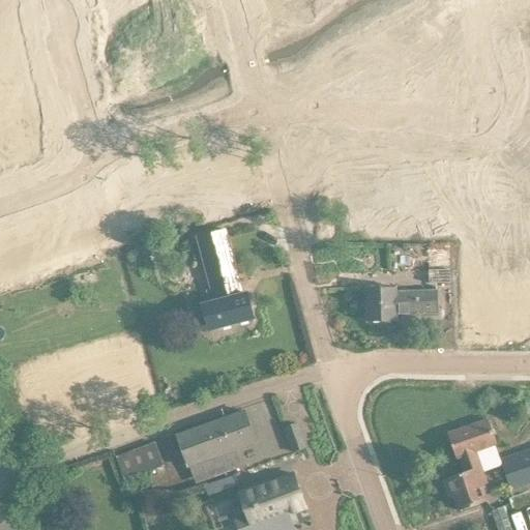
[(88,3),(77,6),(84,29),(91,27),(100,59),(110,56),(110,58),(112,58),(116,57),(134,52),(118,0),(88,0),(87,0),(88,3)]
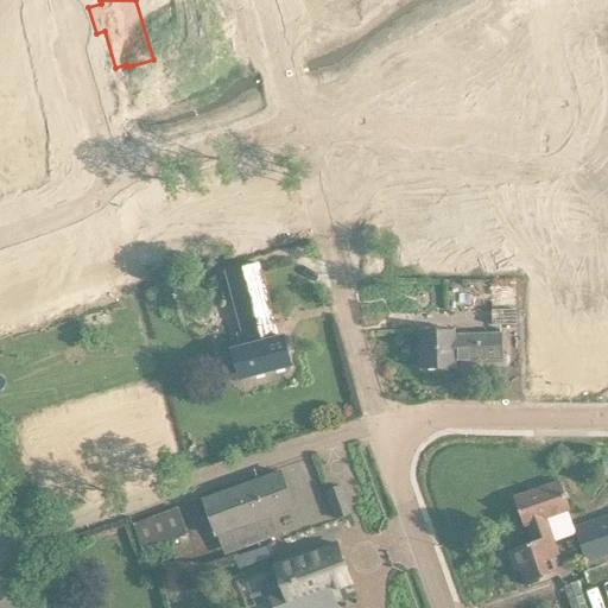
[(177,0),(179,16),(181,16),(201,14),(201,21),(202,20),(204,20),(208,20),(207,17),(227,12),(225,0),(177,0)]
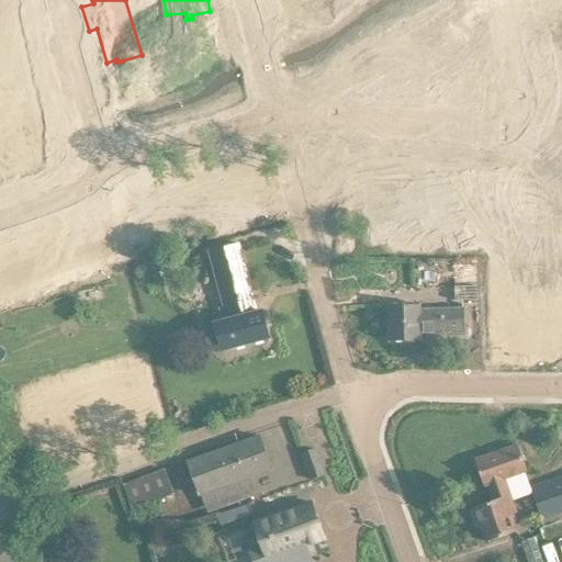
[(333,0),(283,0),(289,19),(335,8),(333,0)]
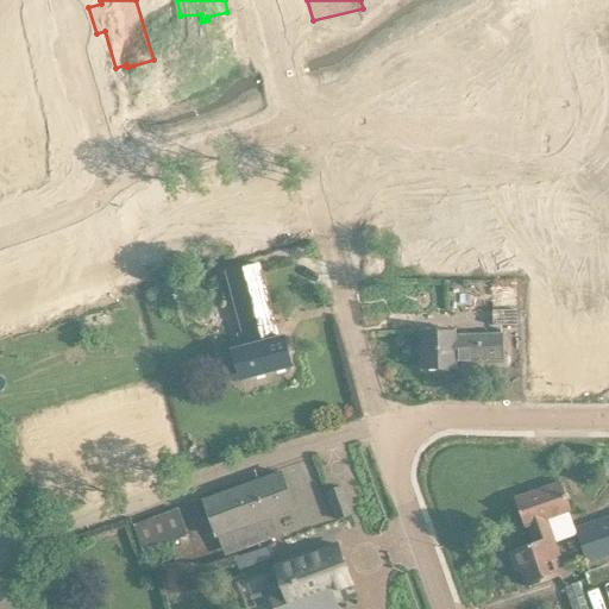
[(0,68),(5,70),(12,63),(32,43),(6,18),(0,24),(0,68)]
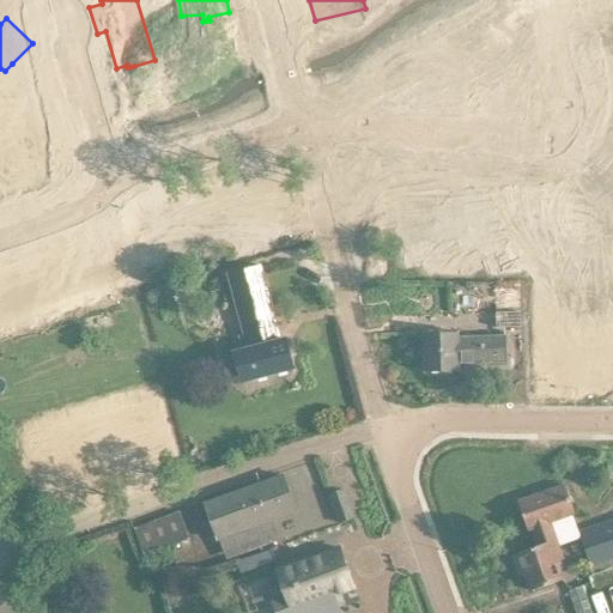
[(48,115),(0,129),(0,173),(0,175),(61,156),(48,115)]
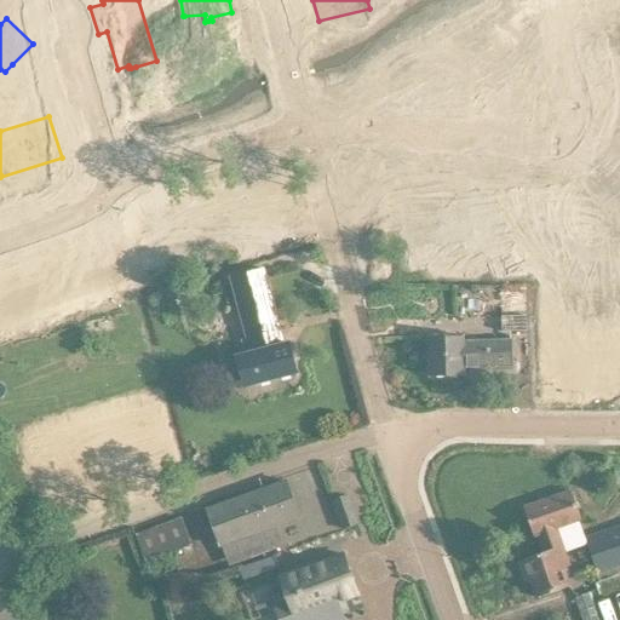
[(247,343),(242,344),(252,385),(296,374),(288,344),(282,345),(263,269),(230,277),(247,343)]
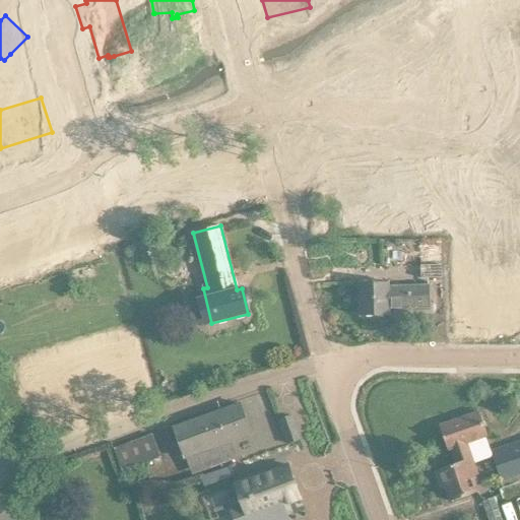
[(440,266),(419,267),(419,279),(440,278),(440,266)]
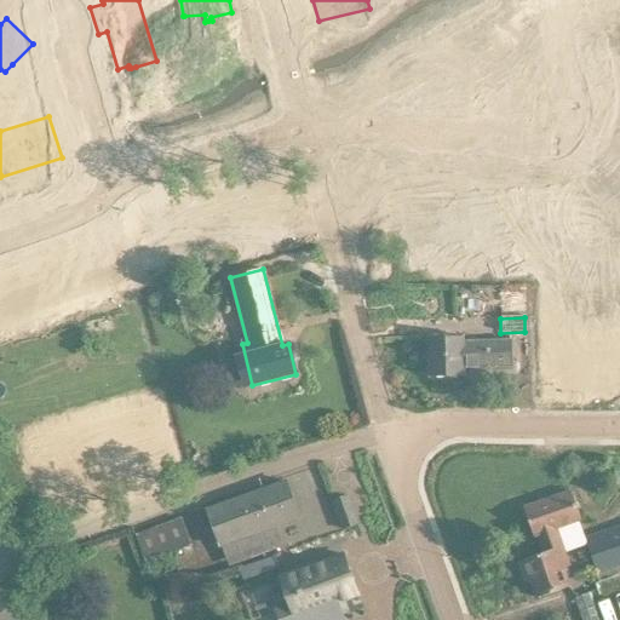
[(428,339),(429,379),(463,378),(463,368),(511,367),(511,343),(461,344),(461,338),(428,339)]
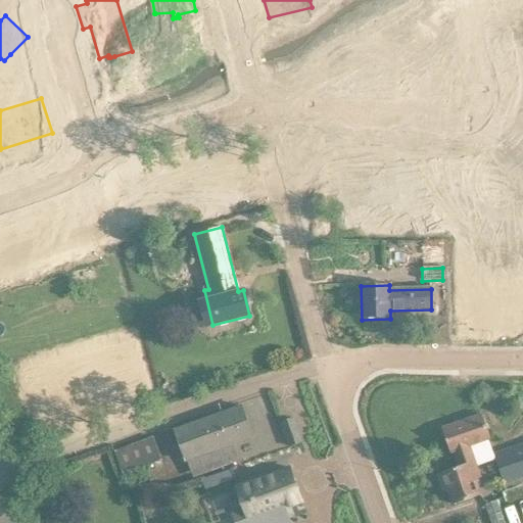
[(120,340),(87,351),(100,391),(101,393),(108,390),(108,388),(131,381),(119,342),(120,341),(120,340)]
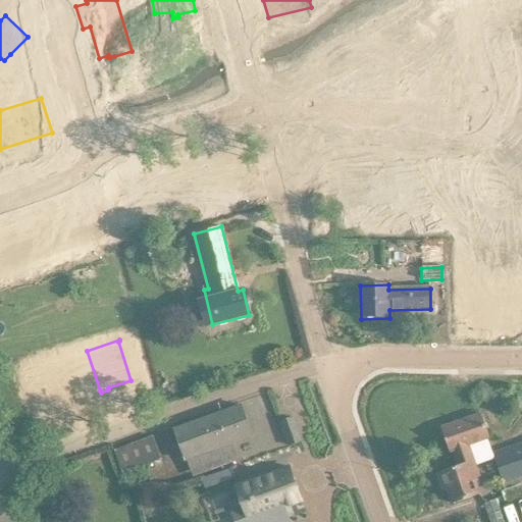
[(185,461),(186,460),(193,478),(232,463),(226,446),(250,437),(240,406),(173,430),(185,461)]
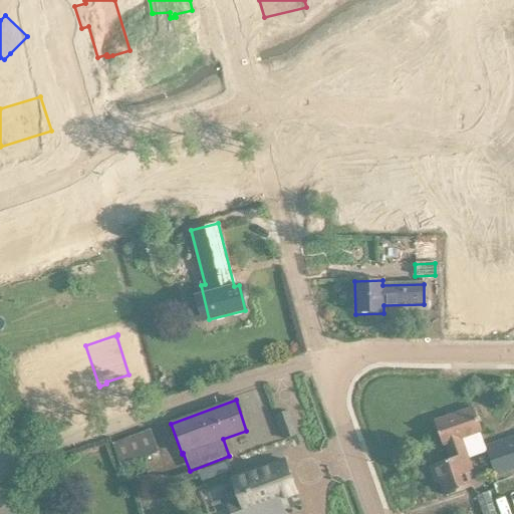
[(472,409),(433,423),(441,445),(445,444),(450,459),(429,467),(435,483),(439,482),(445,497),(471,487),(465,473),(471,471),(459,439),(480,432),(472,409)]
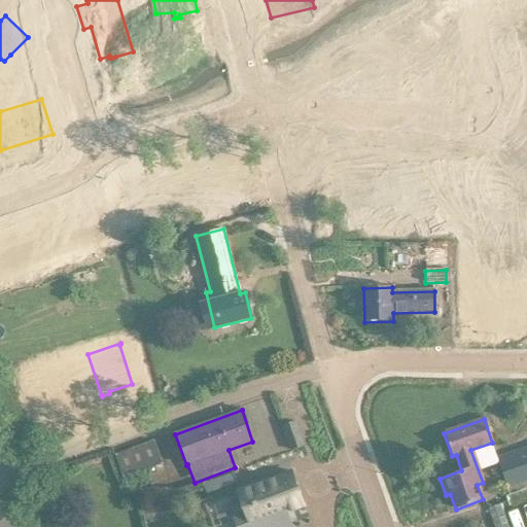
[(290,451),(303,446),(294,422),(282,427),(290,451)]
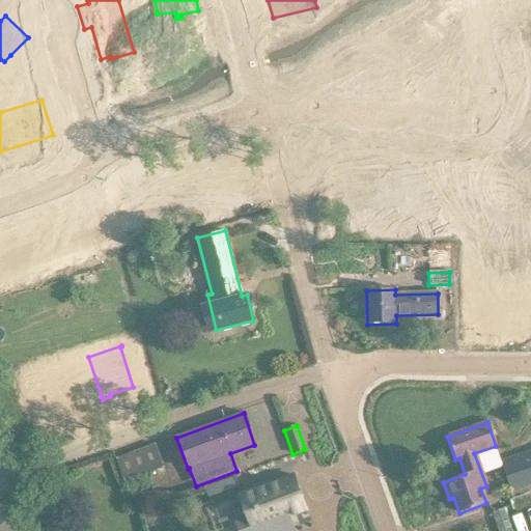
[(155,446),(114,460),(122,483),(163,469),(155,446)]
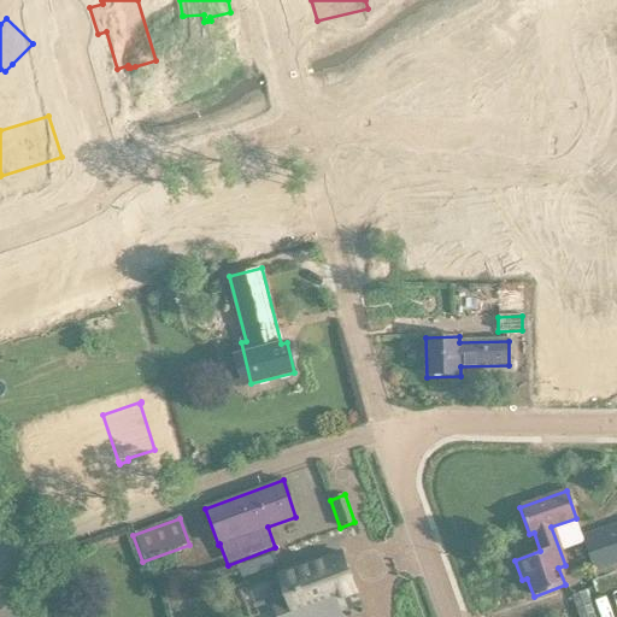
[(616,524),(580,538),(595,581),(589,582),(600,616),(616,616),(616,570),(616,566),(616,565),(616,524)]
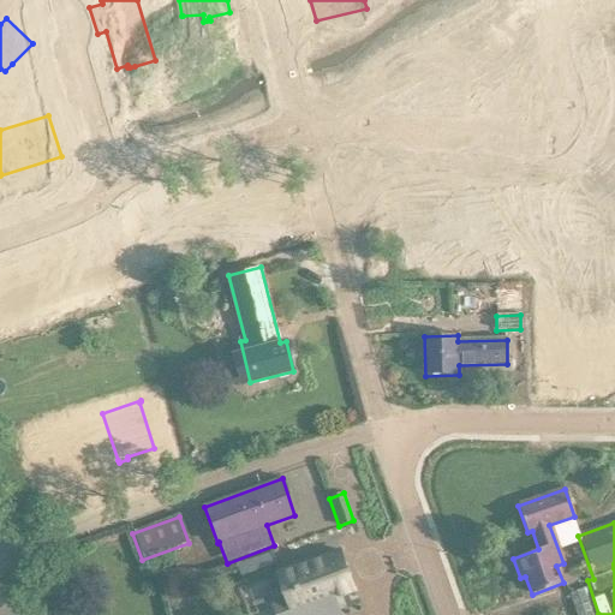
[(275,574),(285,601),(272,605),(274,614),(339,614),(333,598),(353,591),(339,551),(275,574)]
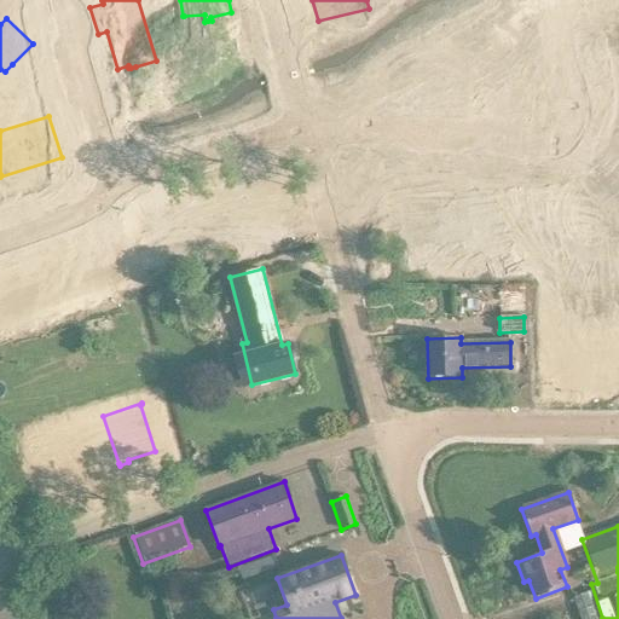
[(242,580),(275,568),(271,556),(237,568),(242,580)]
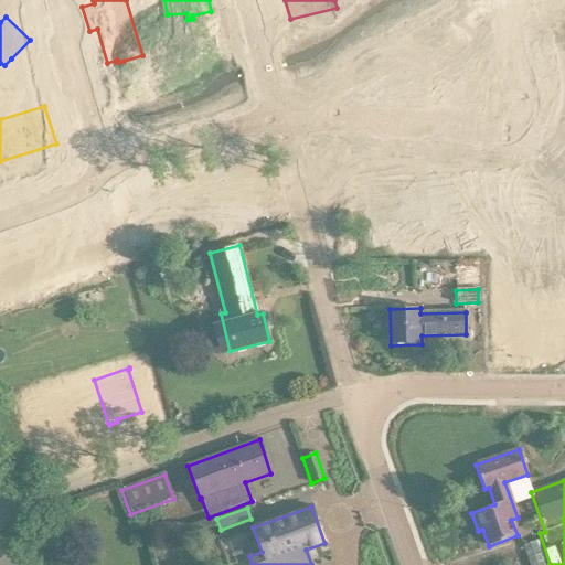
[(33,519),(34,528),(43,526),(42,518),(33,519)]
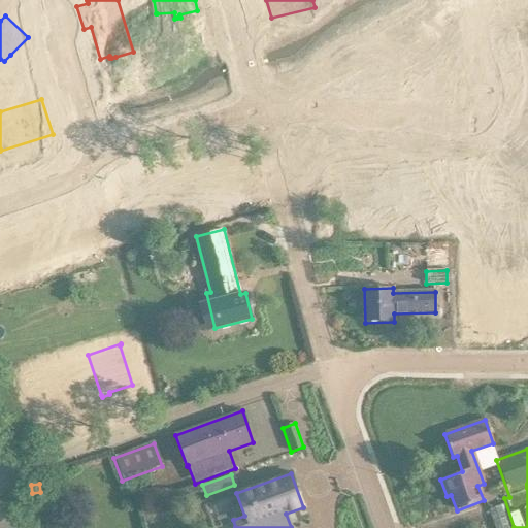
[(492,527),(509,527),(502,506),(487,512),(492,527)]
